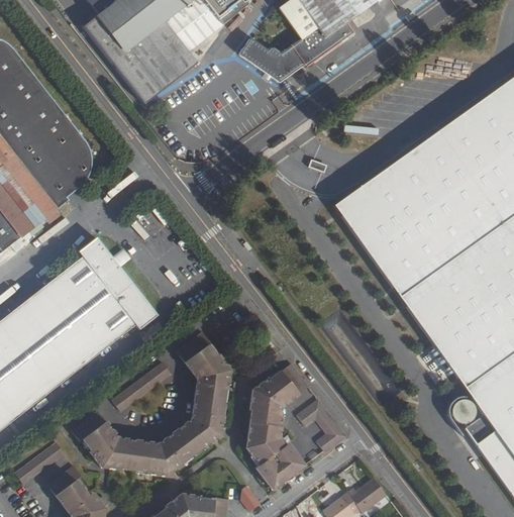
[(120,0),(120,1),(119,0),(93,0),(92,2),(102,15),(87,27),(146,105),(200,65),(190,53),(202,43),(196,35),(219,17),(206,0),(120,0)]
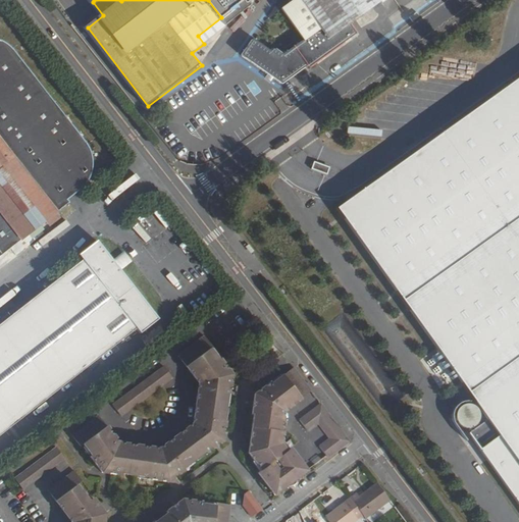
[(304,0),(308,4),(292,15),(309,41),(289,55),(280,49),(277,52),(273,49),(296,79),(346,43),(348,45),(361,36),(354,27),(391,0),(304,0)]
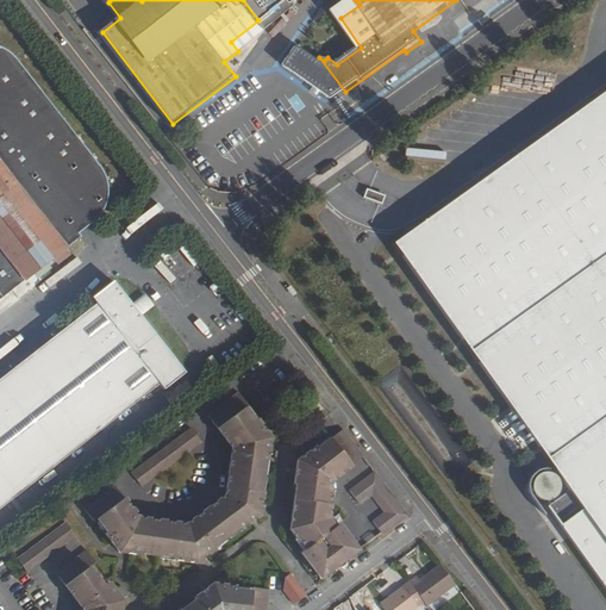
[(486,23),(489,29),(498,23),(494,17),(486,23)]
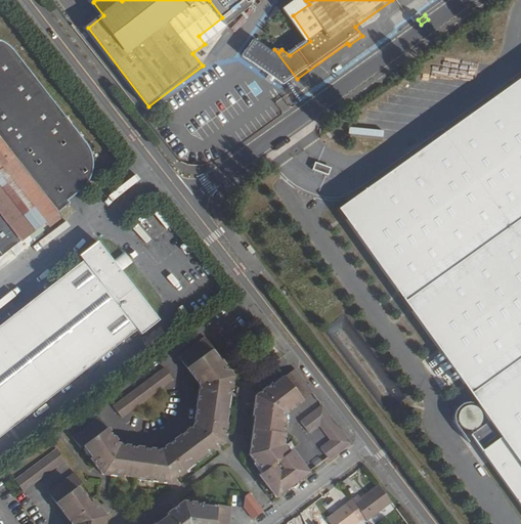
[(244,15),(232,27),(237,32),(249,22),(244,15)]
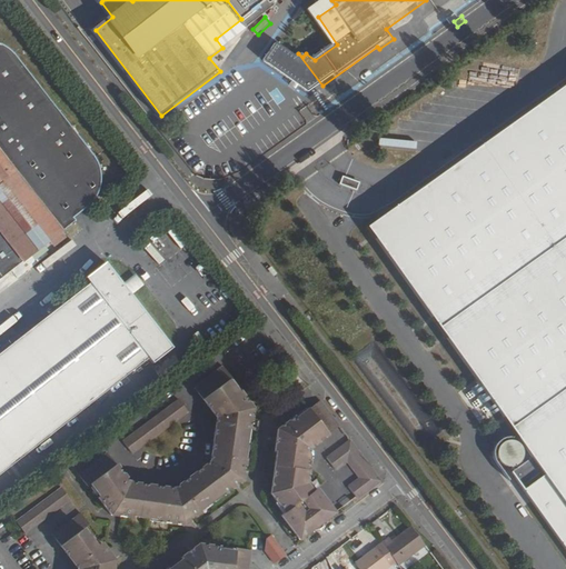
[(0,282),(55,241),(58,247),(67,240),(63,235),(78,223),(77,220),(81,217),(93,207),(96,206),(98,203),(98,202),(99,201),(100,200),(101,199),(101,197),(102,196),(103,195),(103,193),(103,192),(105,190),(105,189),(105,188),(106,186),(106,185),(106,182),(106,181),(106,179),(106,178),(106,177),(106,176),(106,173),(105,172),(105,171),(105,170),(103,168),(103,167),(102,165),(101,163),(20,57),(18,53),(16,51),(13,49),(10,47),(9,46),(8,45),(6,45),(5,43),(1,42),(0,41),(0,282)]
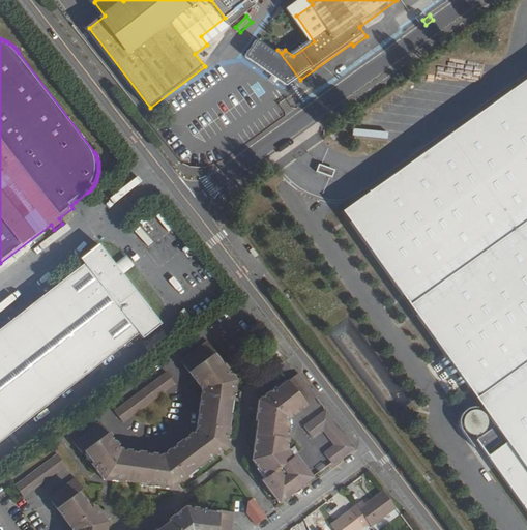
[(262,38),(250,56),(261,64),(277,50),(262,38)]
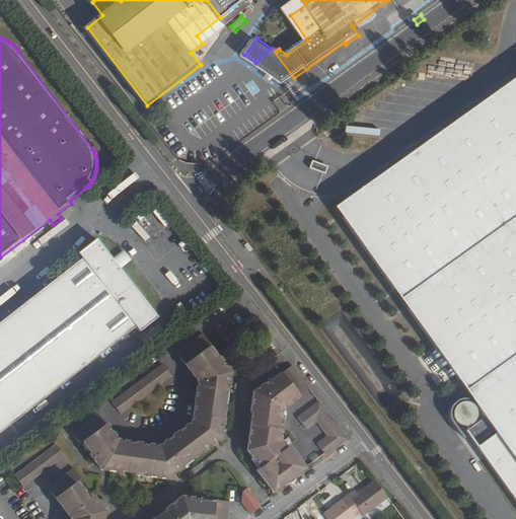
[(255,63),(286,84),(294,78),(272,49),(255,63)]
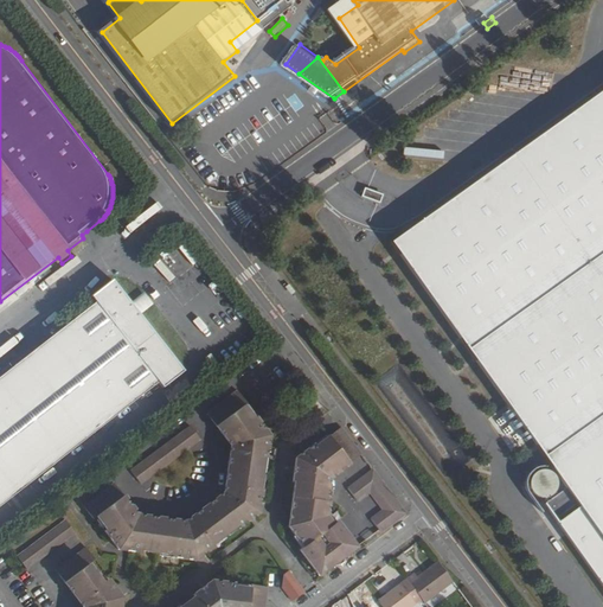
[(602,88),(392,241),(568,485),(559,491),(557,487),(558,486),(558,483),(557,480),(557,478),(556,475),(553,474),(550,472),(546,471),(543,471),(539,472),(537,473),(534,477),(532,481),(533,487),(536,491),(539,494),(544,496),(547,496),(551,494),(553,497),(546,502),(602,581),(602,88)]
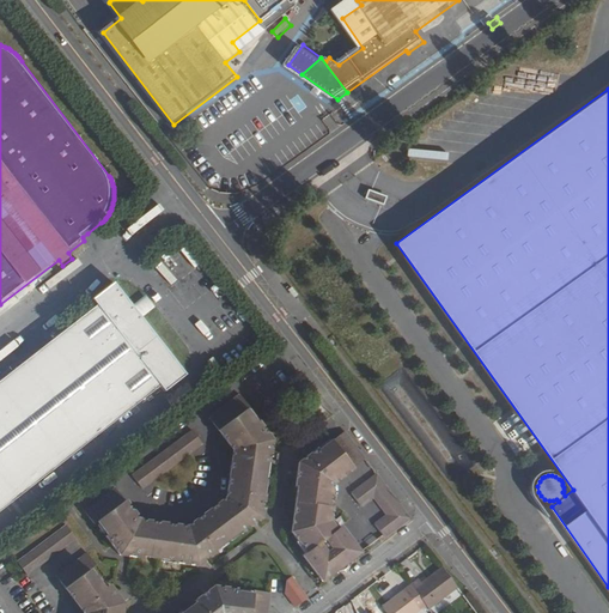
[(400,146),(407,157),(418,150),(410,139),(400,146)]
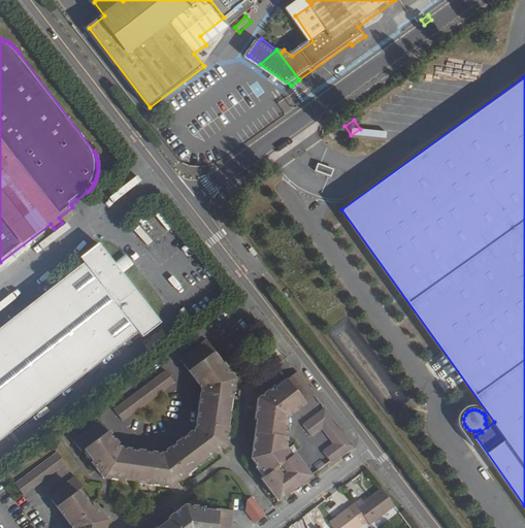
[(319,162),(316,169),(331,175),(334,168),(319,162)]
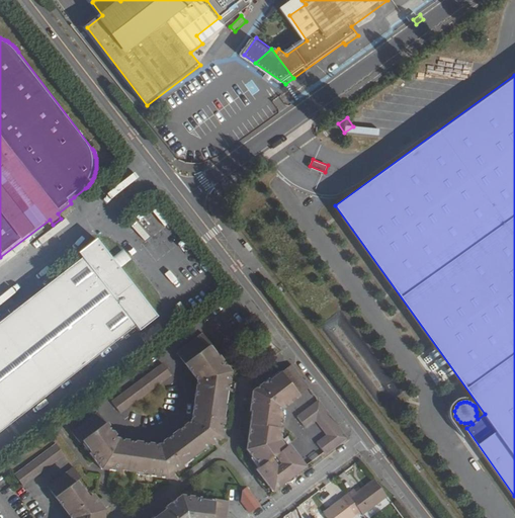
[(85,257),(0,321),(0,430),(138,327),(142,332),(160,318),(99,239),(81,253),(85,257)]
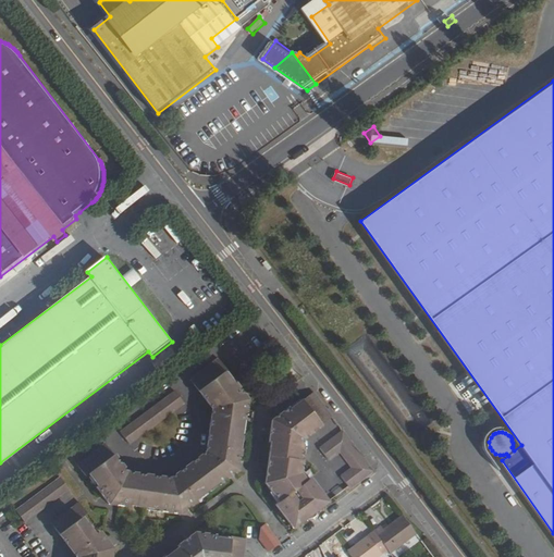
[(217,408),(210,452),(174,479),(131,473),(110,445),(82,466),(90,477),(94,474),(102,486),(101,489),(113,505),(135,508),(135,506),(163,509),(163,512),(184,515),(201,500),(199,499),(223,481),(225,483),(242,470),(244,450),(243,449),(246,421),(248,421),(251,398),(239,383),(237,384),(228,372),(231,370),(223,358),(195,380),(217,408)]
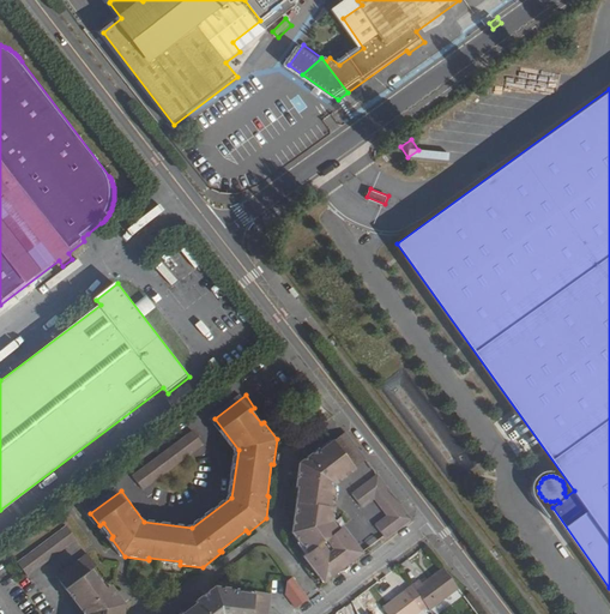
[(198,432),(138,477),(148,489),(207,444),(198,432)]
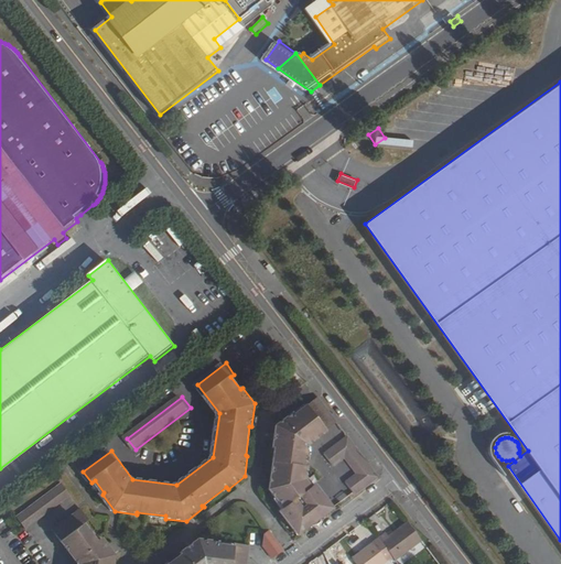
[(278,447),(273,489),(287,508),(283,511),(301,534),(336,508),(319,485),(314,488),(309,480),(310,466),(308,466),(311,444),(340,422),(321,397),(298,414),(297,413),(278,426),(276,447),(278,447)]
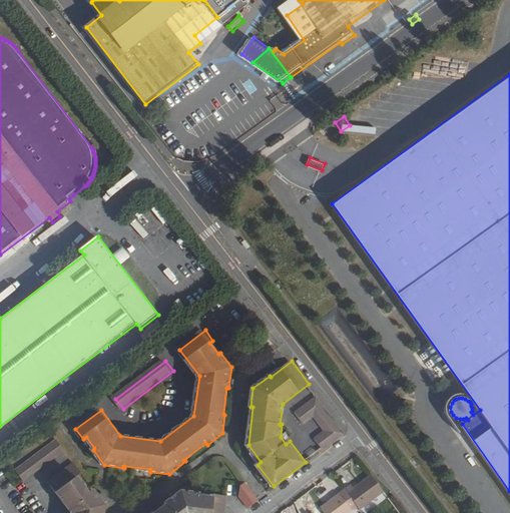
[(320,397),(299,413),(307,423),(317,415),(328,430),(318,438),(325,447),(326,449),(347,433),(320,397)]
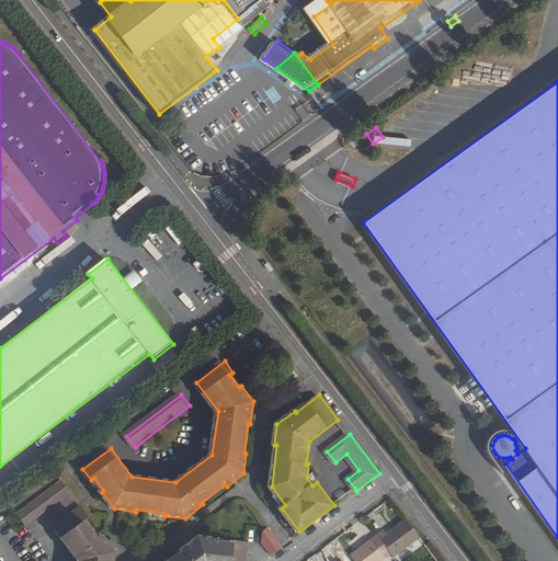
[(66,482),(21,516),(30,527),(75,493),(66,482)]
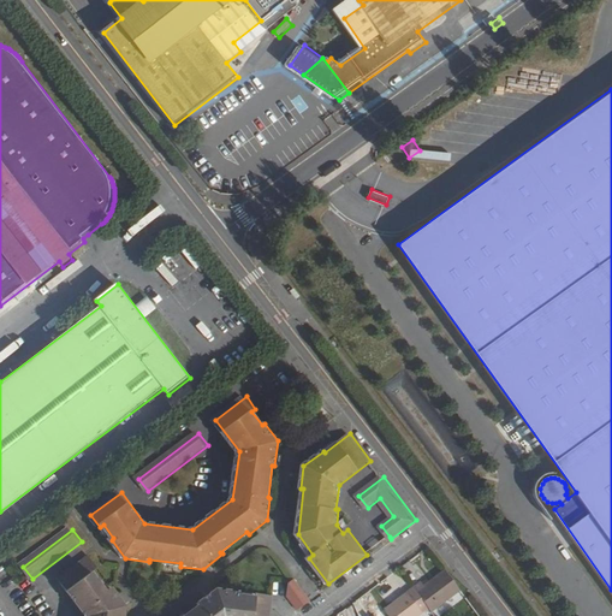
[(61,580),(88,615),(128,615),(129,608),(116,590),(111,593),(96,574),(102,569),(93,557),(61,580)]
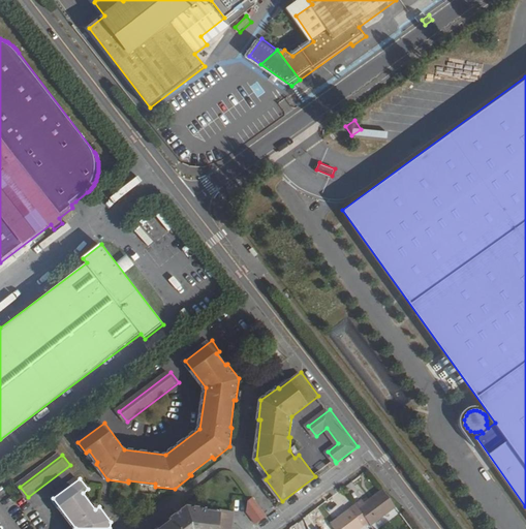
[(359,504),(374,526),(399,507),(387,490),(368,503),(365,500),(359,504)]
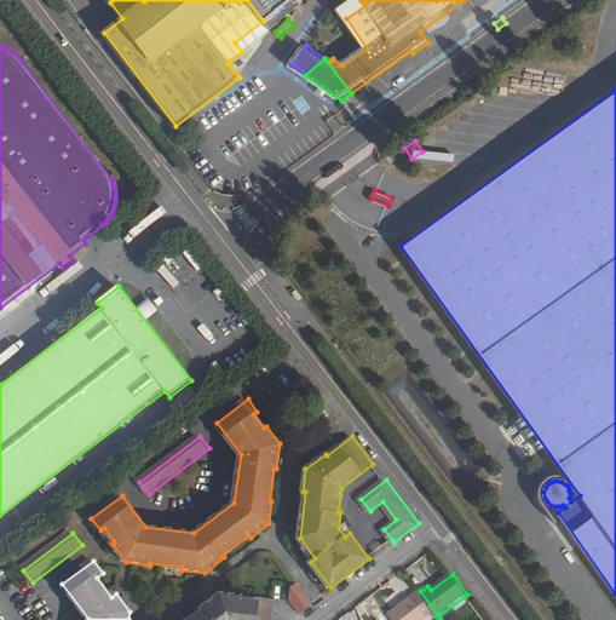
[(303,614),(315,604),(300,584),(287,592),(303,614)]
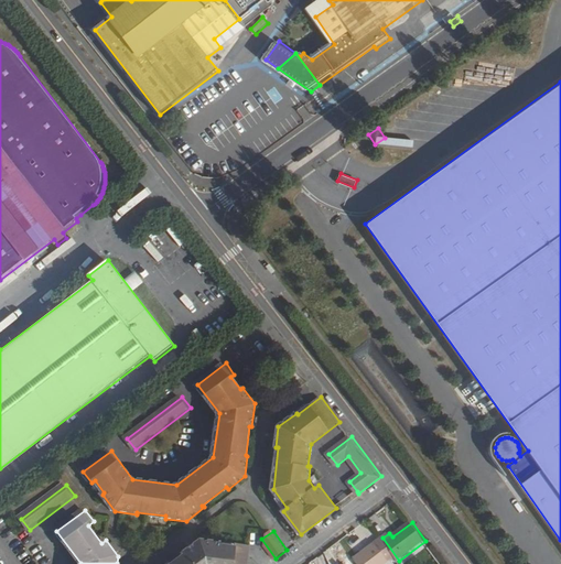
[(356,559),(359,563),(387,563),(390,562),(397,557),(383,539),(377,543),(356,559)]
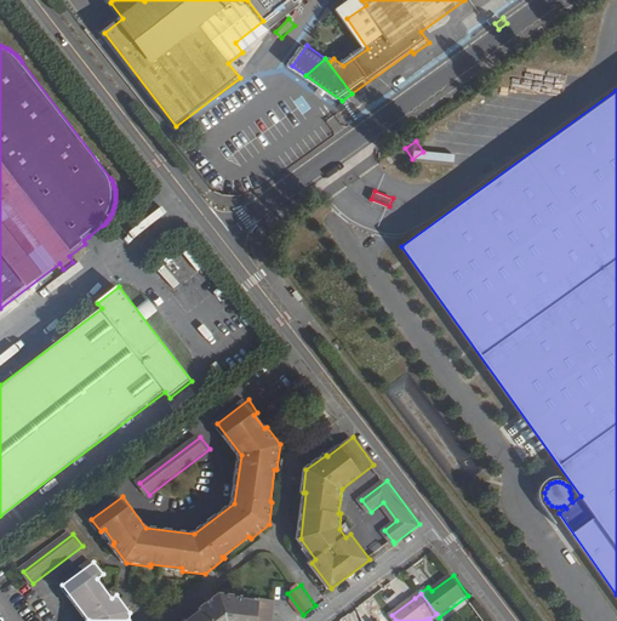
[(204,611),(190,620),(274,620),(278,600),(261,598),(261,603),(245,600),(245,598),(222,594),(203,609),(204,611)]
